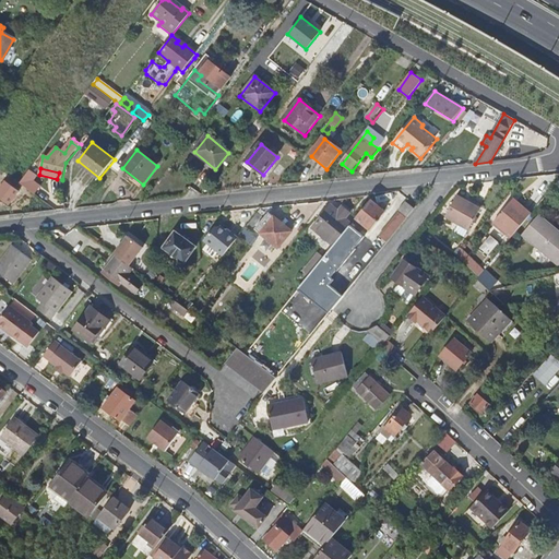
[(37,176),(28,169),(19,182),(35,194),(39,187),(33,181),(37,176)]
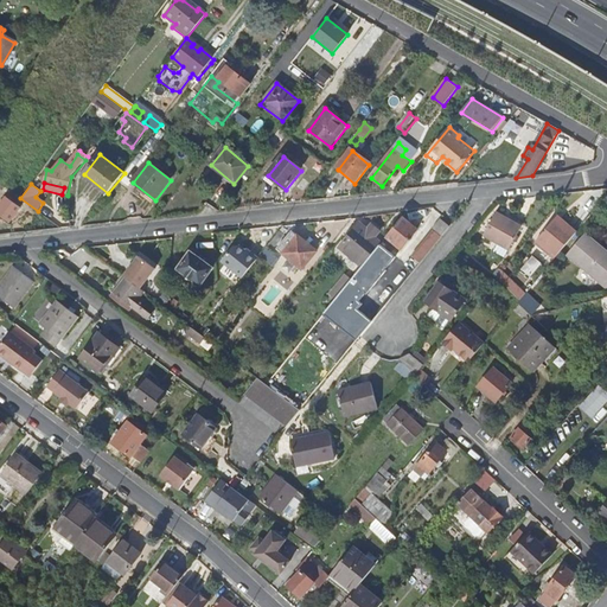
[(8,196),(0,206),(0,215),(10,223),(23,206),(8,196)]
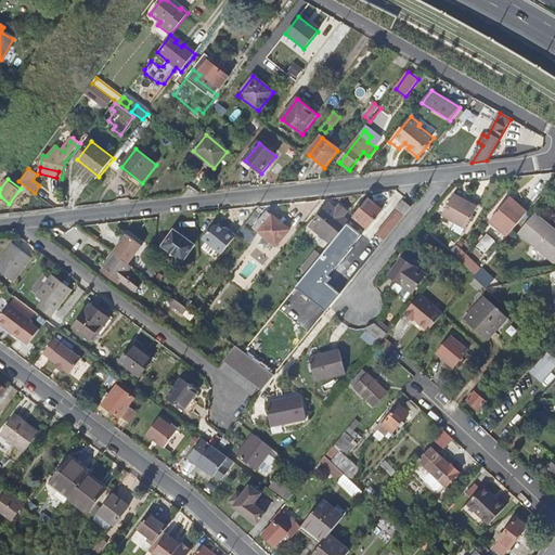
[(407,197),(408,198),(414,204),(421,196),(413,190),(407,197)]
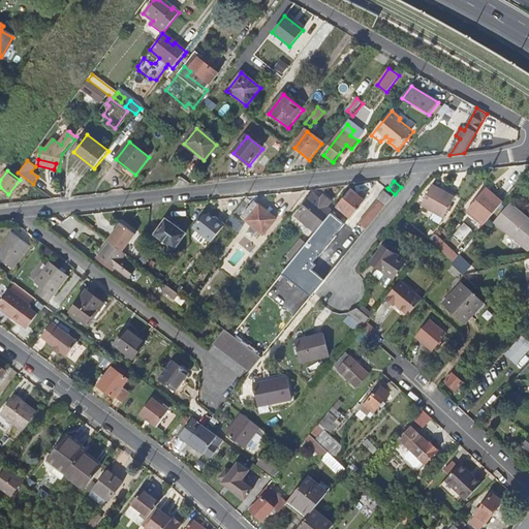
[(430,221),(438,226),(456,195),(445,190),(443,193),(432,187),(421,206),(435,214),(430,221)]
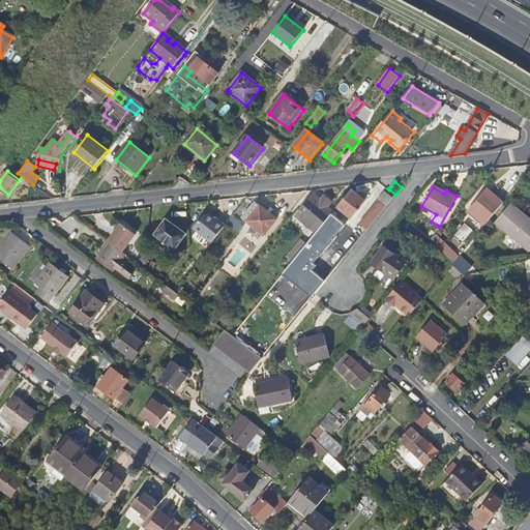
[(365,200),(352,189),(339,206),(351,216),(365,200)]
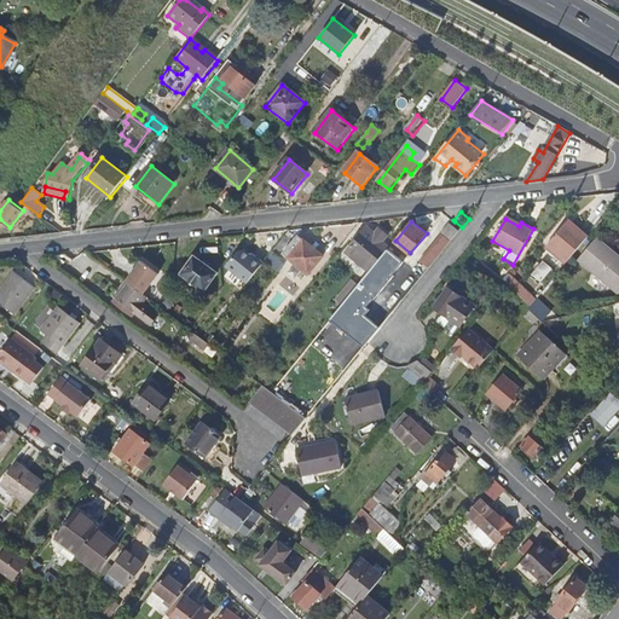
[(422,262),(429,268),(462,227),(455,221),(422,262)]
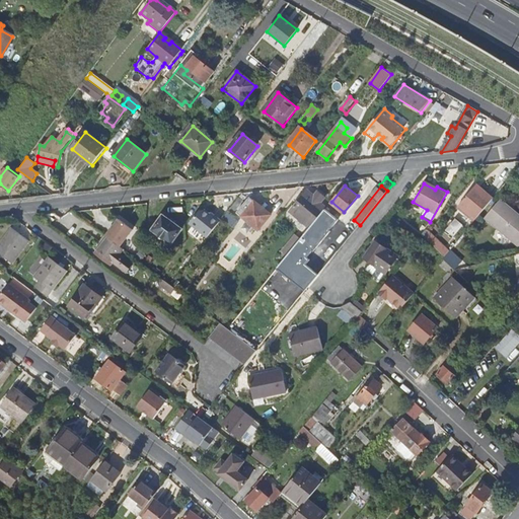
[(463,203),(478,216),(492,201),(476,187),(463,203)]
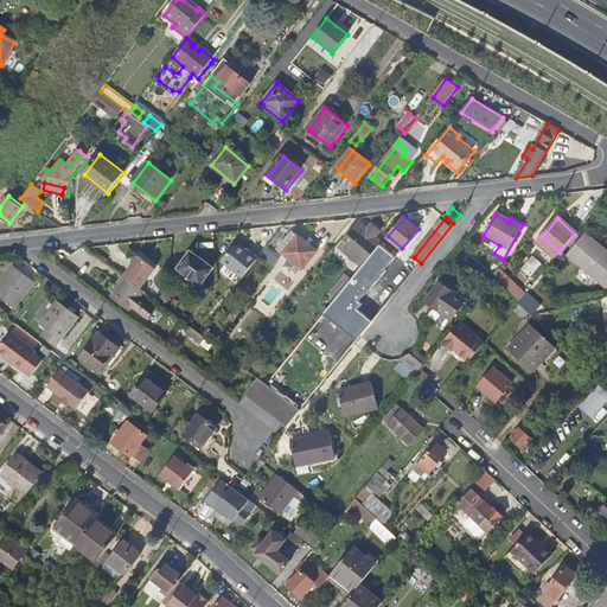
[(369,229),(360,223),(340,247),(363,264),(381,241),(376,236),(381,230),(372,224),(369,229)]
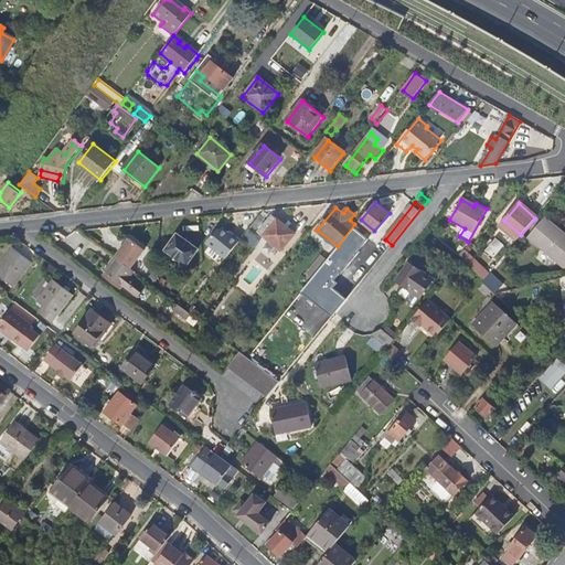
[(258,232),(281,251),(295,234),(272,214),(258,232)]
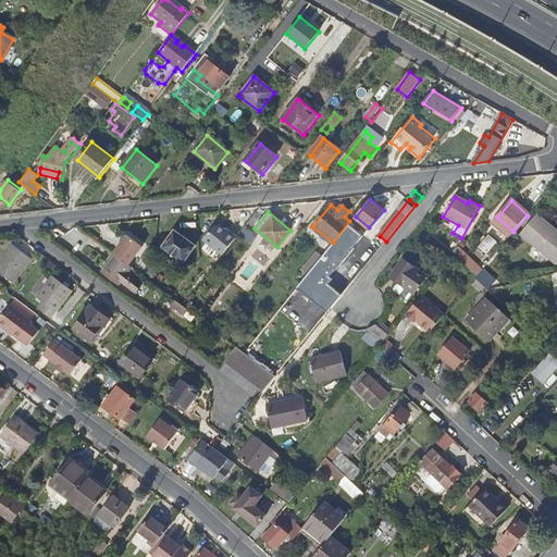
[(556,265),(556,236),(556,235),(534,218),(518,237),(555,269),(556,265)]
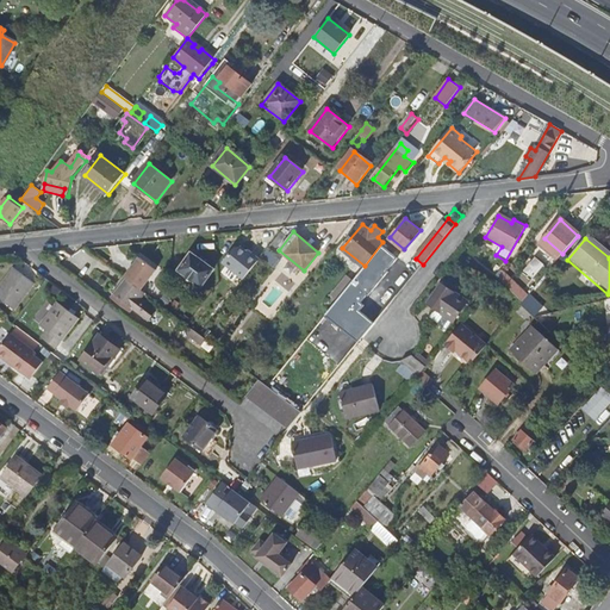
[(325,316),(360,342),(398,296),(396,293),(394,293),(384,305),(378,300),(372,306),(365,316),(356,310),(365,300),(373,290),(368,286),(383,268),(386,272),(398,259),(383,246),(354,281),(338,300),(325,316)]
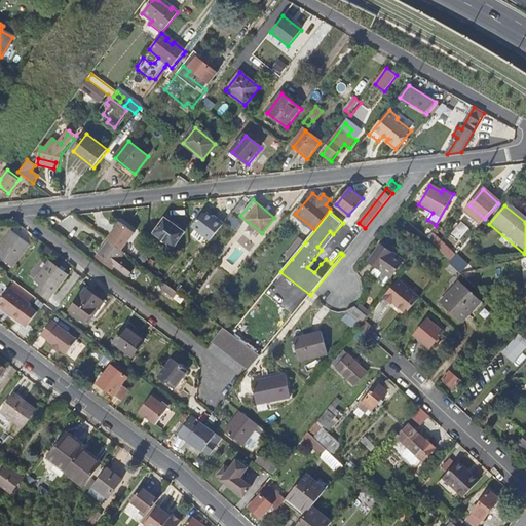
[(208,214),(202,214),(192,227),(210,241),(222,225),(208,214)]
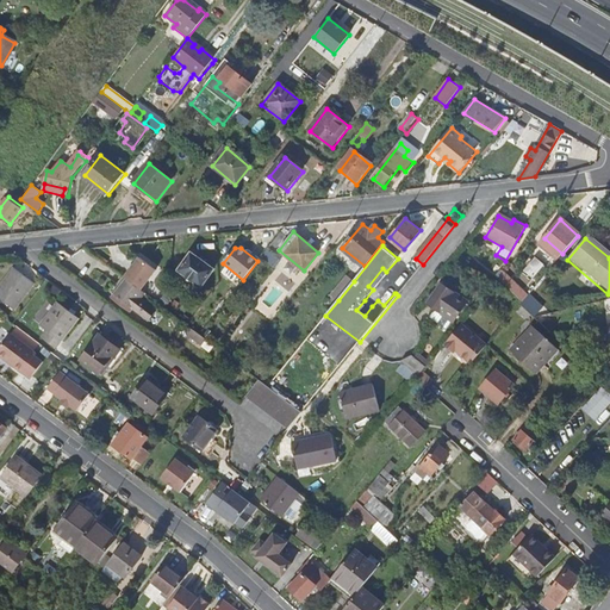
[(180,269),(203,286),(216,269),(193,253),(180,269)]
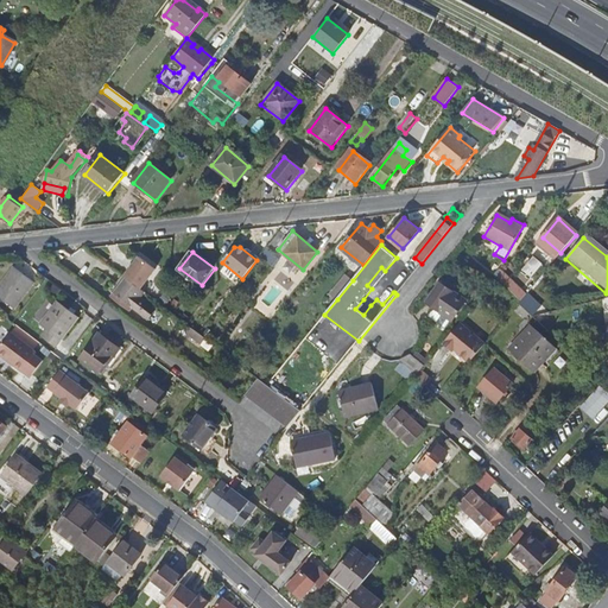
[(143,297),(147,291),(143,287),(158,268),(141,255),(126,276),(126,274),(116,287),(119,289),(116,292),(120,296),(118,299),(132,311),(135,306),(150,317),(157,308),(143,297)]
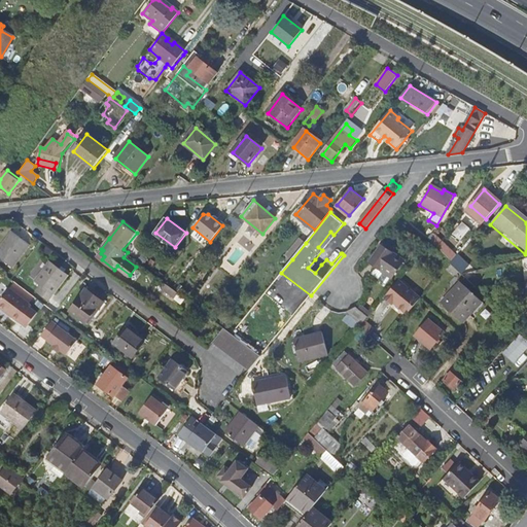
[(454,235),(461,240),(470,230),(463,223),(454,235)]
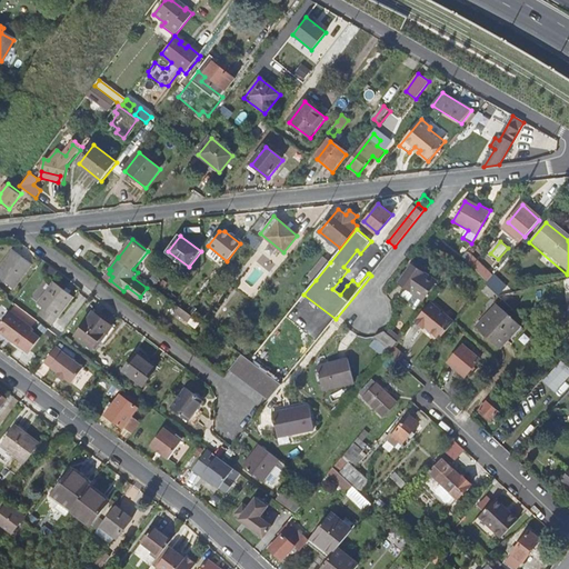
[(0,269),(0,278),(13,289),(30,266),(12,252),(0,269)]
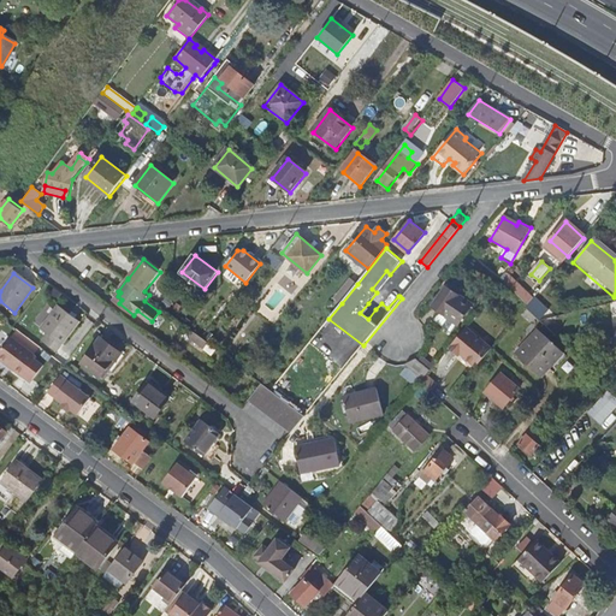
[(418,273),(406,288),(408,290),(420,276),(418,273)]
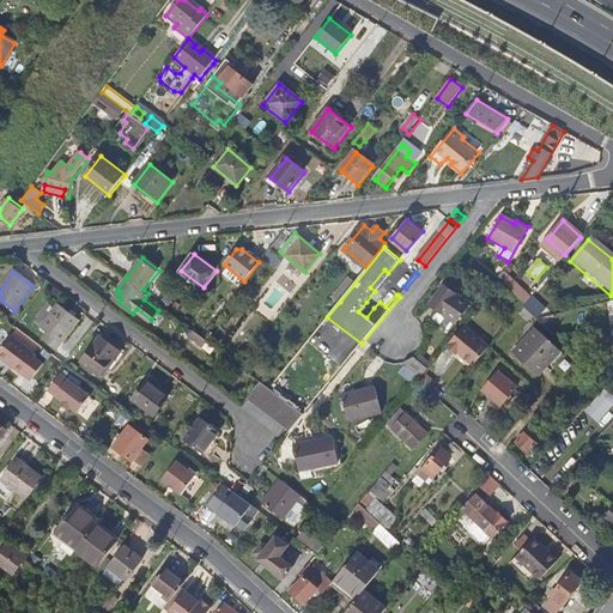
[(532,296),(505,275),(499,283),(526,303),(532,296)]
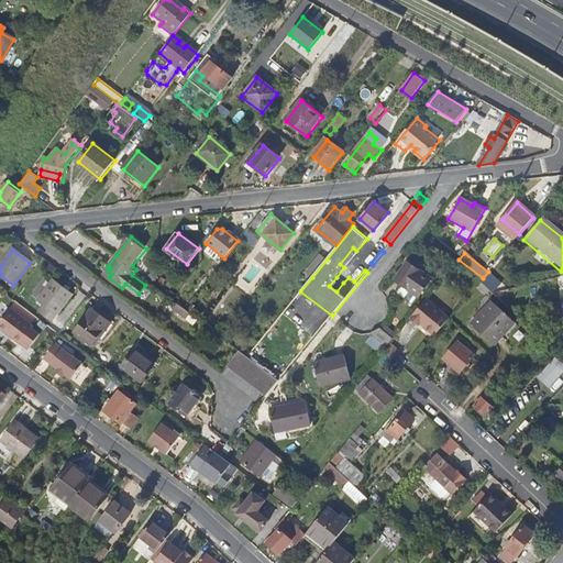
[(306,273),(312,277),(327,260),(320,255),(306,273)]
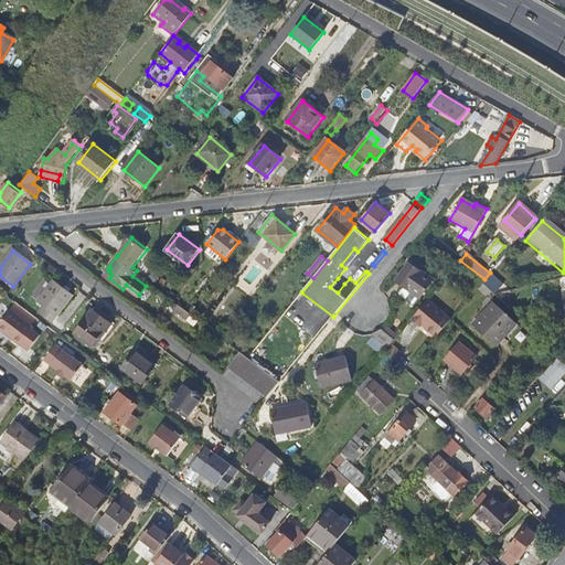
[(245,278),(251,283),(255,281),(265,269),(257,263),(245,278)]
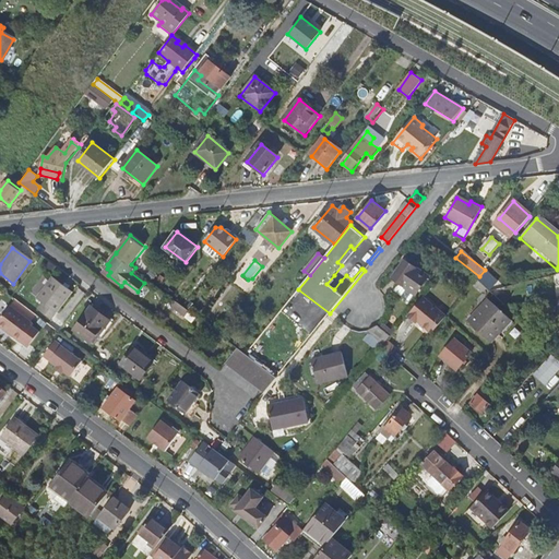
[(417,295),(428,277),(415,269),(415,268),(405,260),(393,278),(401,284),(393,290),(409,301),(415,294),(417,295)]
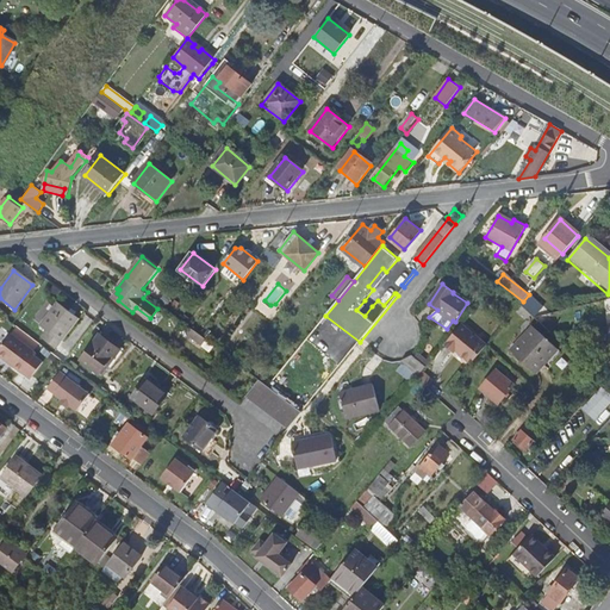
[(372,306),(365,300),(356,310),(365,316),(372,306)]
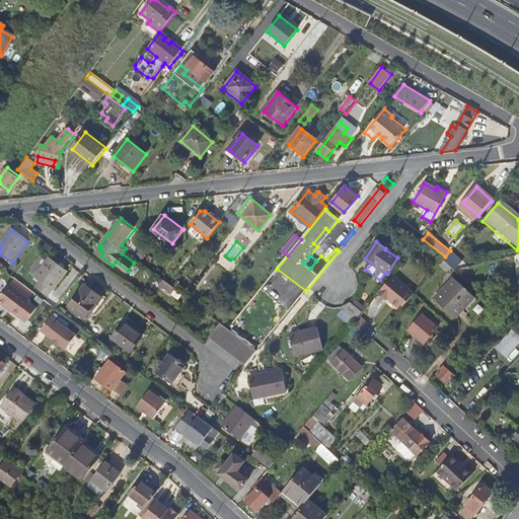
[(36,287),(48,296),(66,273),(49,260),(33,279),(39,283),(36,287)]
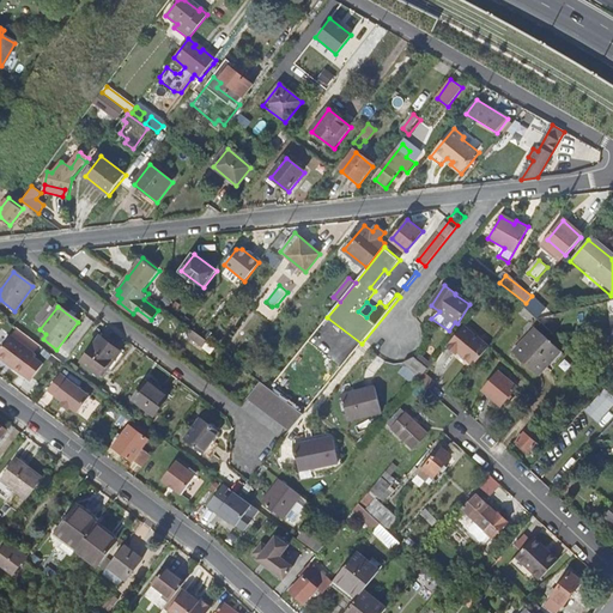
[(612,340),(612,328),(590,331),(590,337),(590,343),(612,340)]
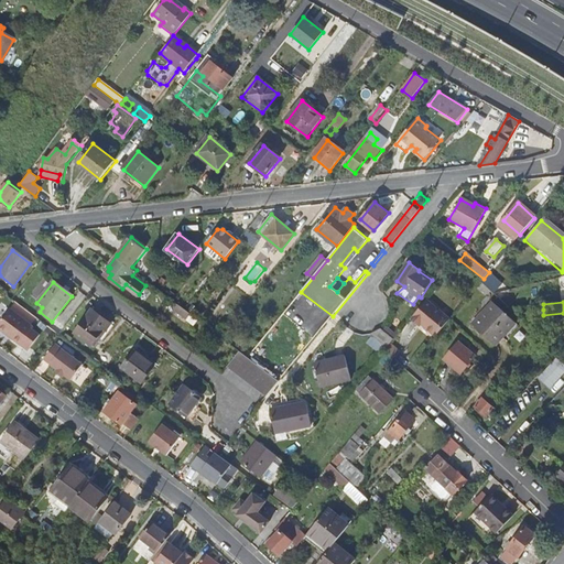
[(423,324),(436,335),(447,322),(424,303),(411,318),(421,326),(423,324)]
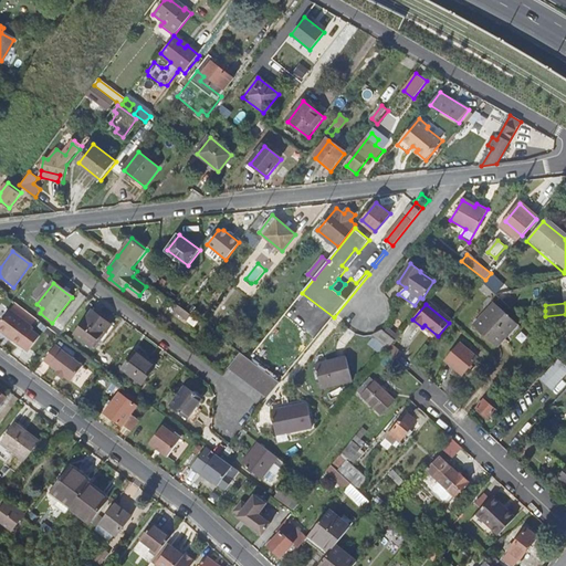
[(499,347),(519,324),(495,304),(475,325),(499,347)]
